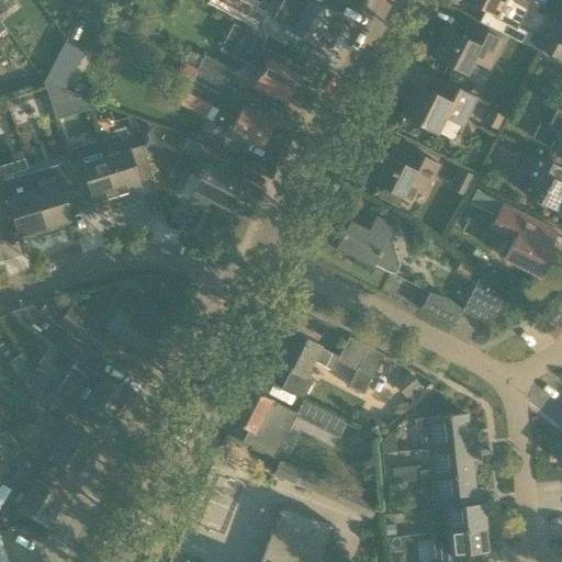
[(256,30),(263,13),(237,0),(217,0),(213,9),(256,30)]
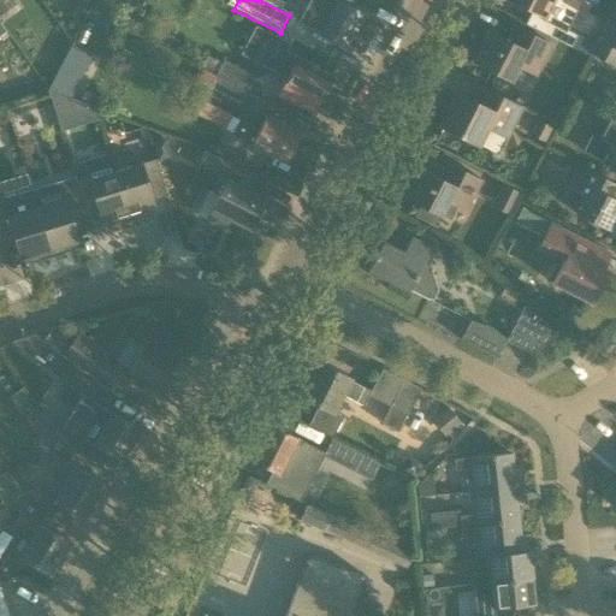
[(355,31),(363,15),(337,0),(309,0),(308,3),(298,22),(318,33),(347,47),(348,45),(351,47),(359,34),(355,31)]
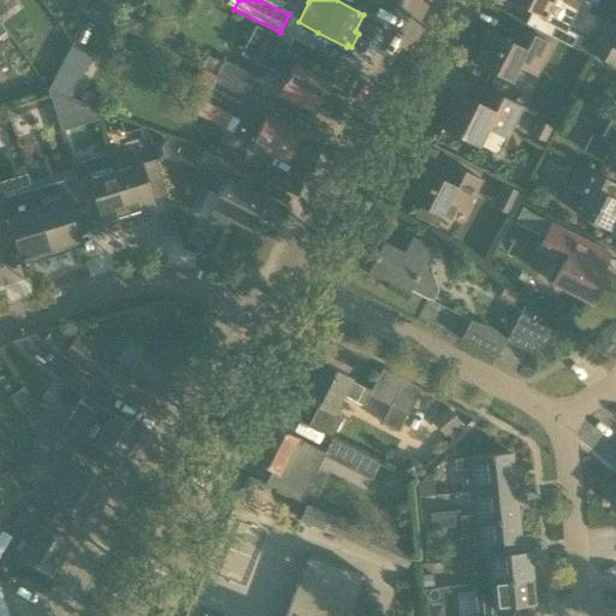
[(574,10),(579,0),(507,0),(531,12),(525,24),(572,48),(578,35),(567,30),(576,11),(574,10)]
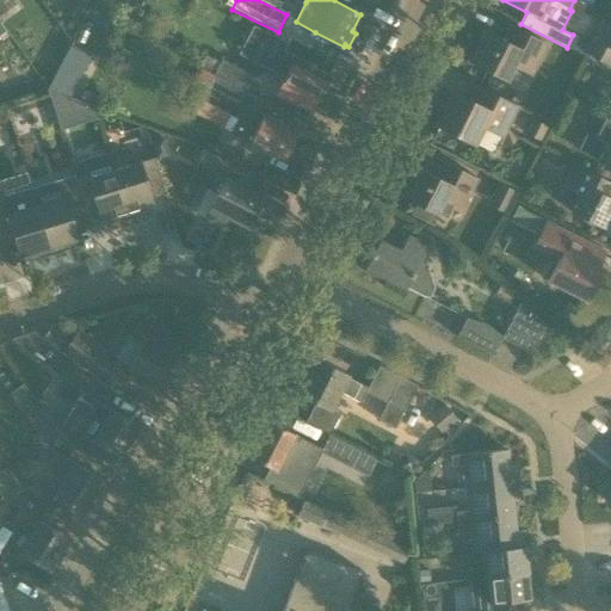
[(485,32),(469,62),(506,80),(513,66),(531,75),(547,44),(511,26),(503,42),(485,32)]
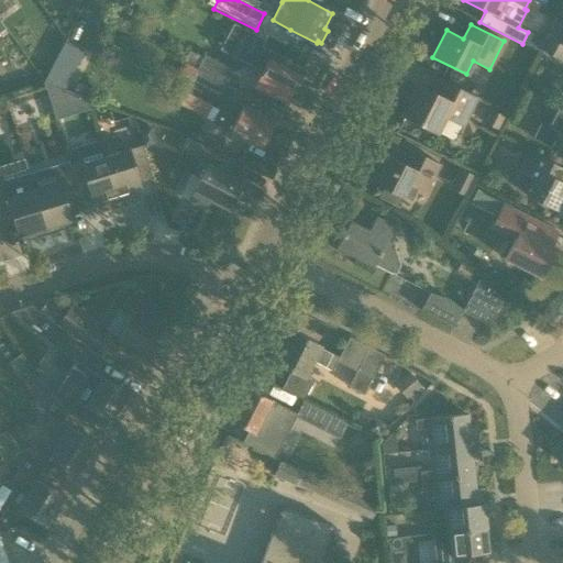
[(562,31),(552,26),(540,50),(562,61),(562,31)]
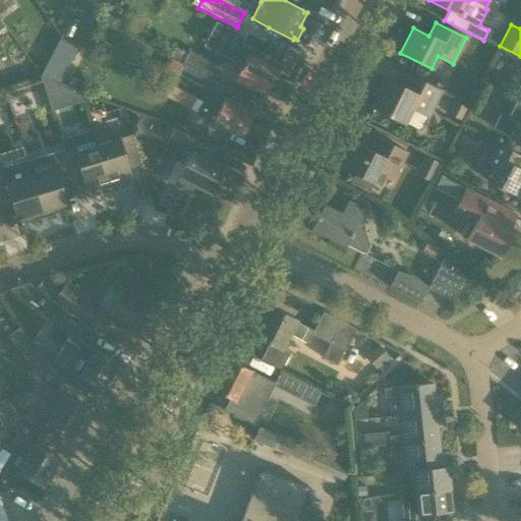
[(215,52),(242,66),(235,79),(265,95),(277,70),(262,62),(266,55),(242,43),(245,38),(227,29),(215,52)]
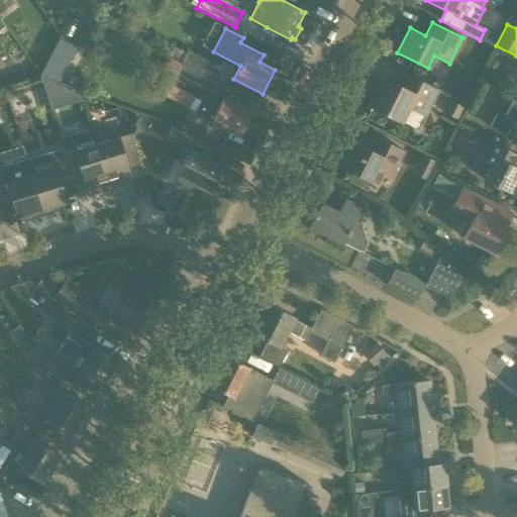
[(77,48),(60,39),(40,75),(59,82),(77,48)]
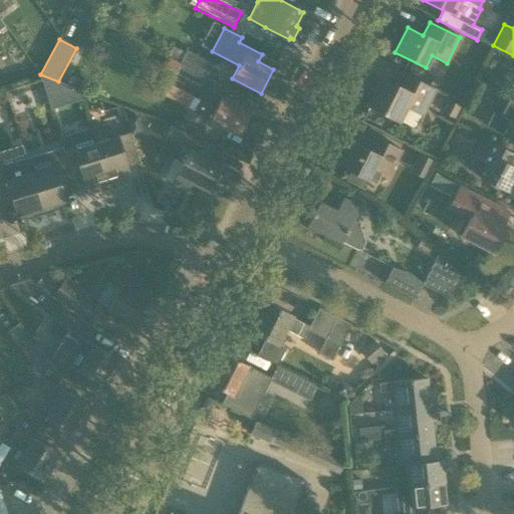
[(186,52),(180,63),(204,76),(211,62),(187,50),(186,52)]
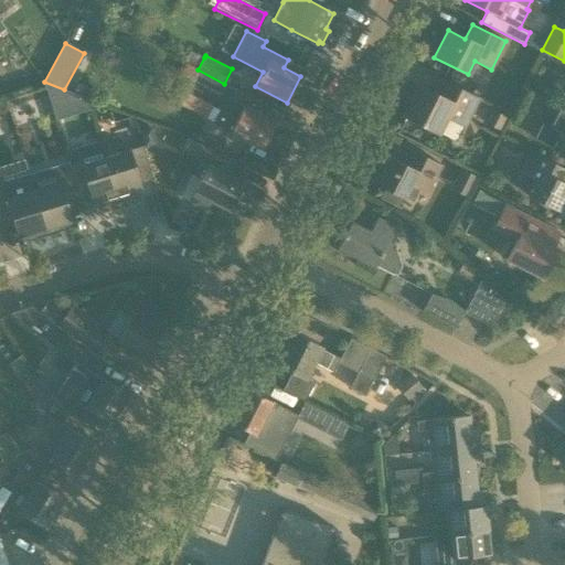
[(224,84),(198,70),(189,86),(185,93),(219,110),(213,121),(232,131),(231,132),(263,149),(276,124),(219,94),(224,84)]
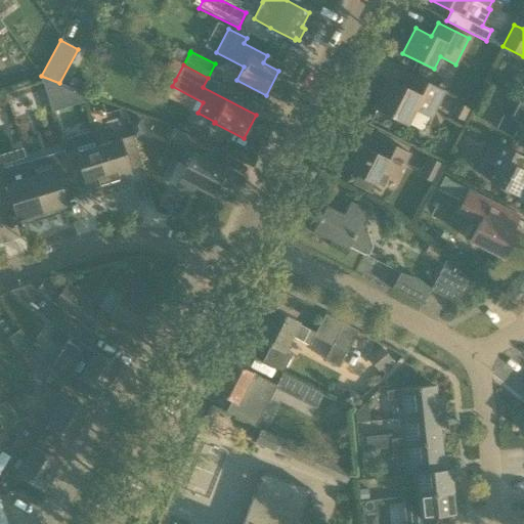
[(375,107),(423,132),(444,91),(410,74),(403,87),(389,80),(375,107)]
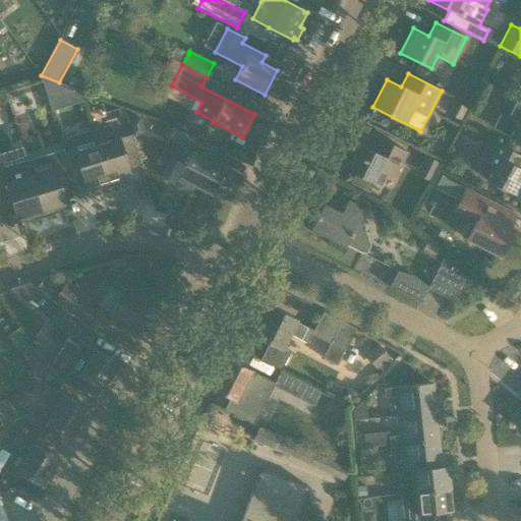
[(41,75),(49,101),(80,92),(41,75)]
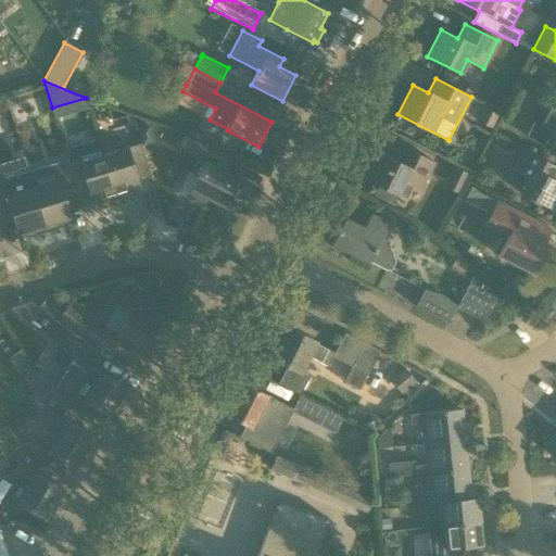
[(535,122),(527,138),(555,153),(555,108),(552,105),(542,125),(535,122)]
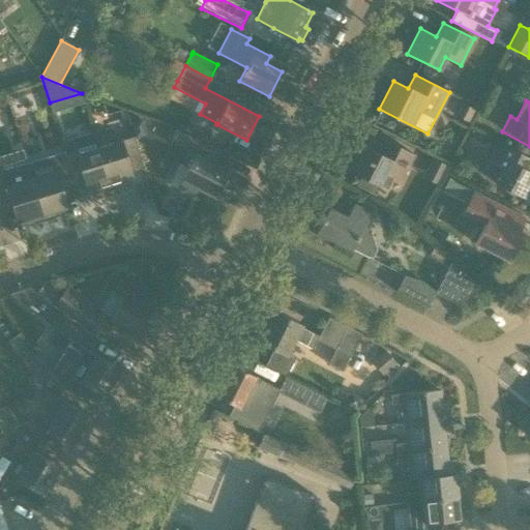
[(476,108),(464,102),(457,117),(469,122),(476,108)]
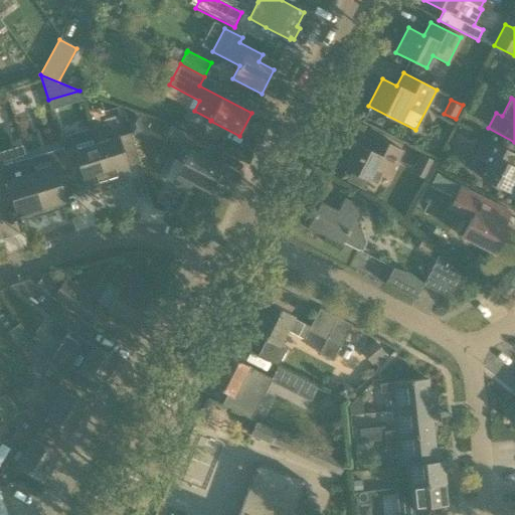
[(172,183),(187,191),(192,183),(210,192),(223,167),(204,157),(210,146),(214,148),(214,149),(215,149),(216,148),(173,126),(166,139),(180,147),(174,159),(183,164),(172,183)]
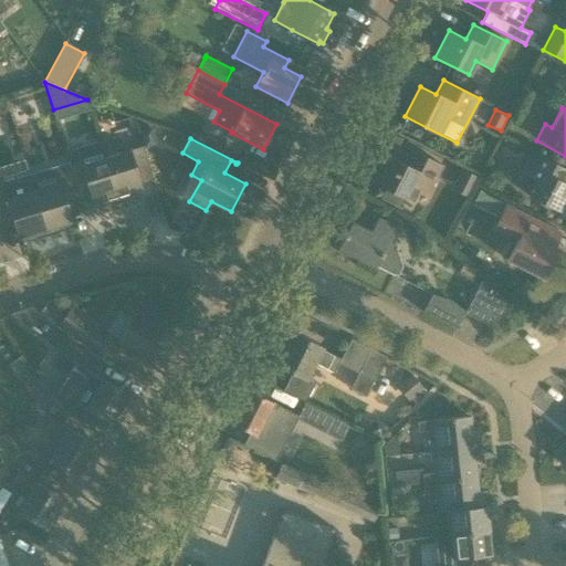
[(69,163),(79,197),(80,197),(75,185),(86,181),(93,205),(102,201),(103,205),(118,200),(106,158),(101,140),(65,152),(69,163)]
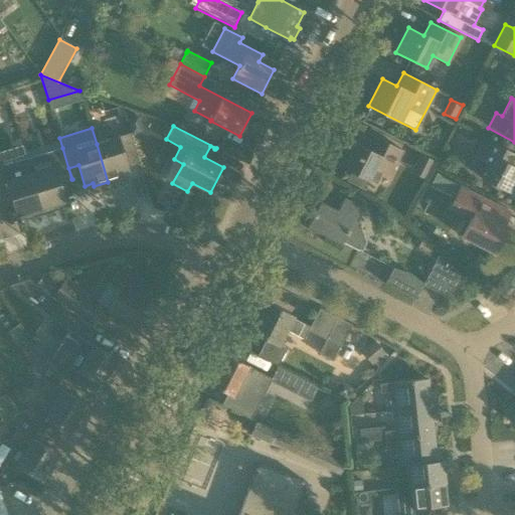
[(97,144),(108,182),(123,177),(122,174),(130,172),(123,151),(135,148),(131,134),(97,144)]
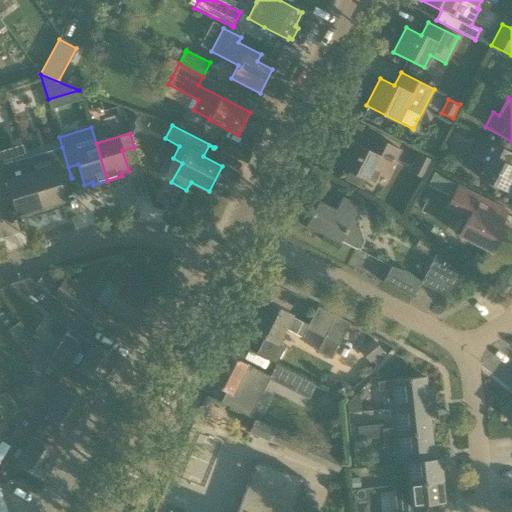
[(336,165),(350,172),(345,181),(344,180),(344,181),(362,190),(362,189),(361,189),(366,180),(367,181),(373,168),(387,175),(400,150),(377,138),(371,151),(349,140),(336,165)]
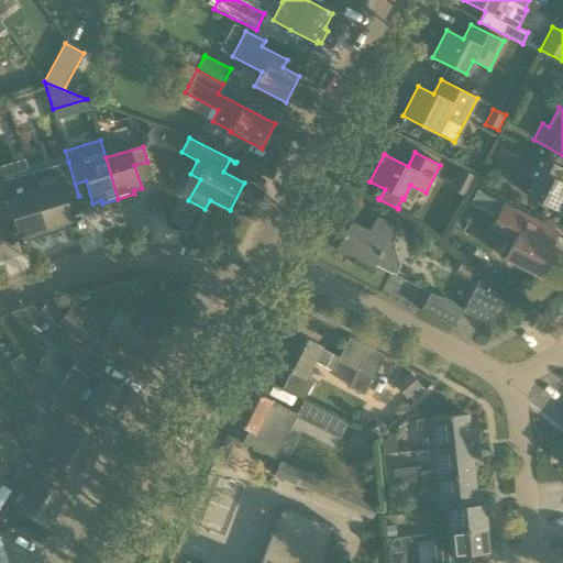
[(562,183),(562,180),(562,168),(534,154),(523,175),(533,180),(526,196),(558,212),(562,201),(562,183)]
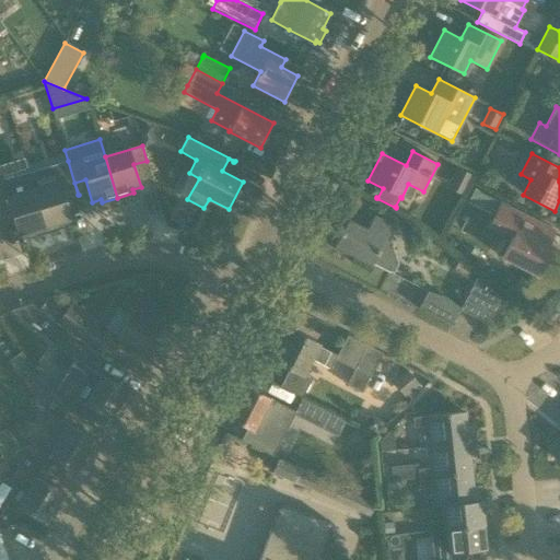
[(33,188),(46,231),(65,225),(63,222),(72,219),(66,198),(78,195),(68,161),(28,173),(33,188)]
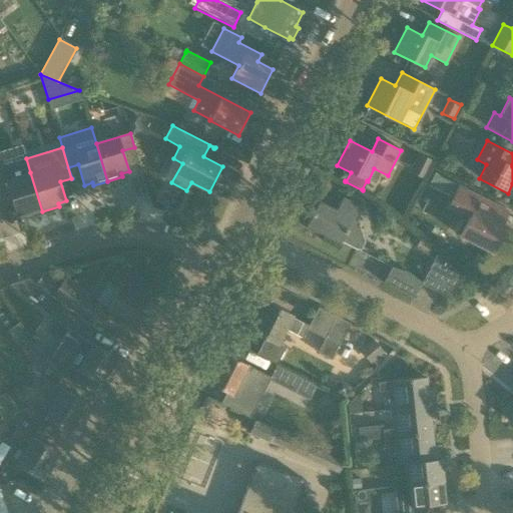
[(423,177),(431,159),(418,153),(410,171),(423,177)]
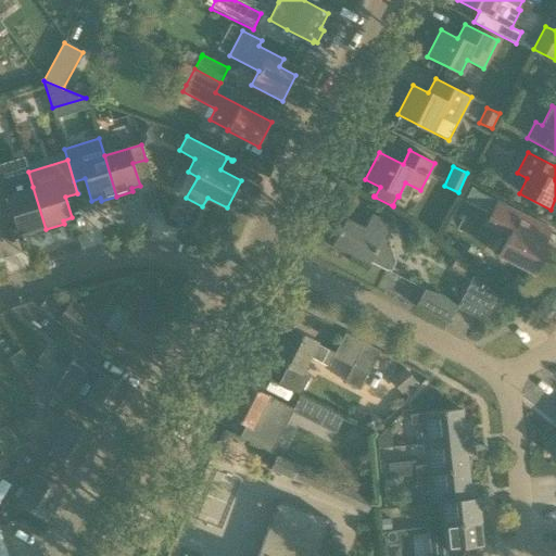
[(4,186),(0,187),(0,216),(12,213),(17,234),(26,231),(27,235),(46,229),(33,187),(8,194),(4,186)]
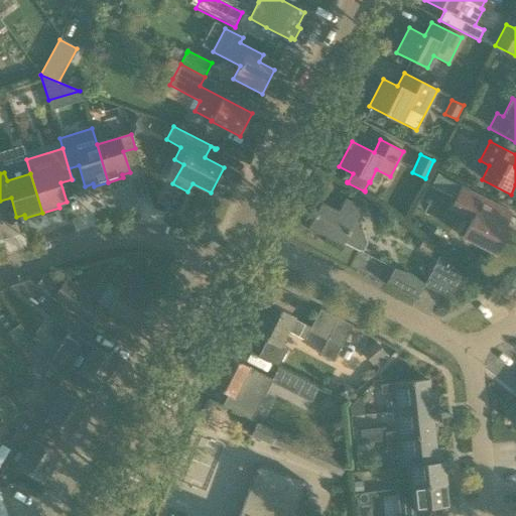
[(461,187),(450,208),(473,219),(463,238),(495,254),(509,227),(491,218),(497,207),(509,213),(509,212),(461,187)]
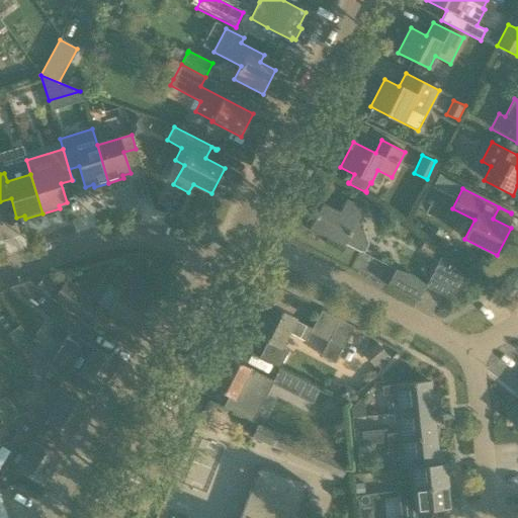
[(310,228),(358,252),(362,244),(355,221),(362,208),(346,200),(339,212),(322,203),(310,228)]
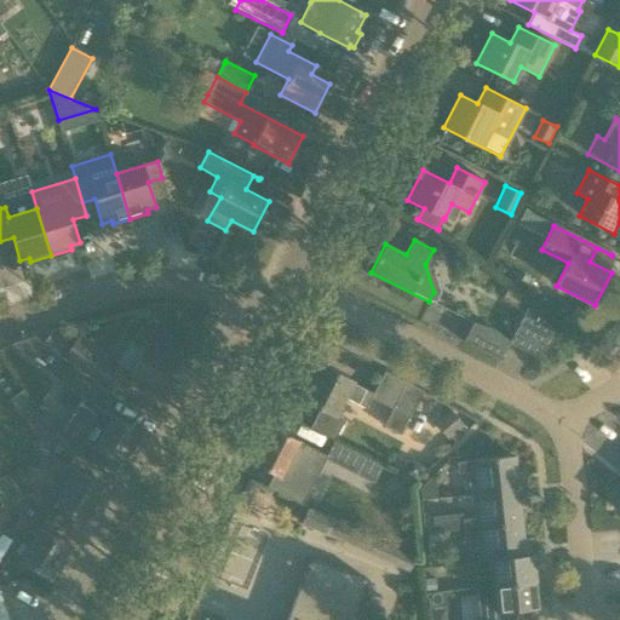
[(527,308),(510,342),(509,344),(510,344),(537,357),(560,334),(527,308)]
